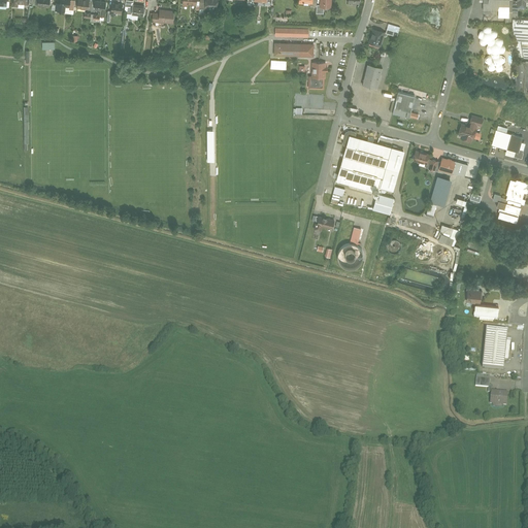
[(69,0),(60,0),(60,4),(56,3),(55,11),(65,12),(65,7),(68,8),(69,8),(70,1),(69,0)]
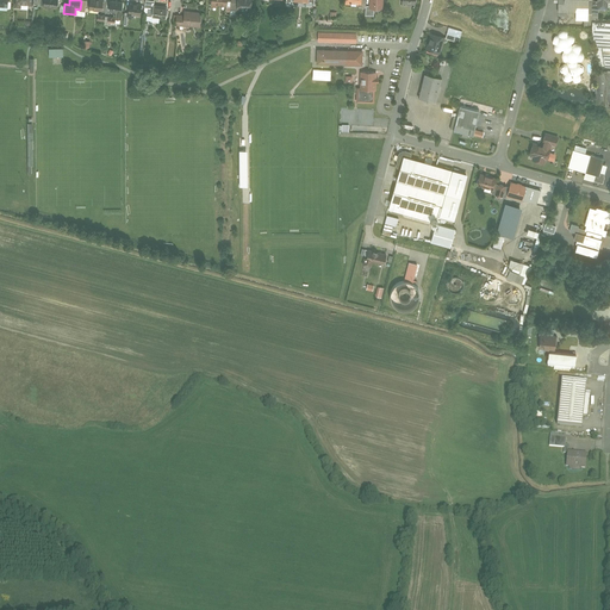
[(103,0),(88,0),(88,10),(101,12),(103,0)]
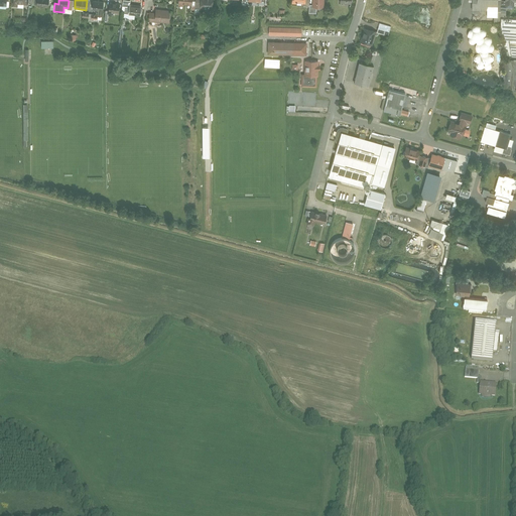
[(200,0),(200,8),(212,9),(212,0),(200,0)]
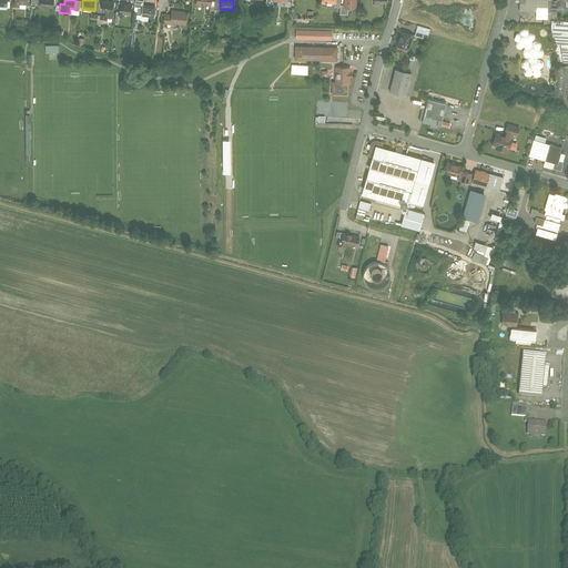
[(519,0),(519,11),(536,11),(536,20),(548,20),(548,13),(547,0),(519,0)]
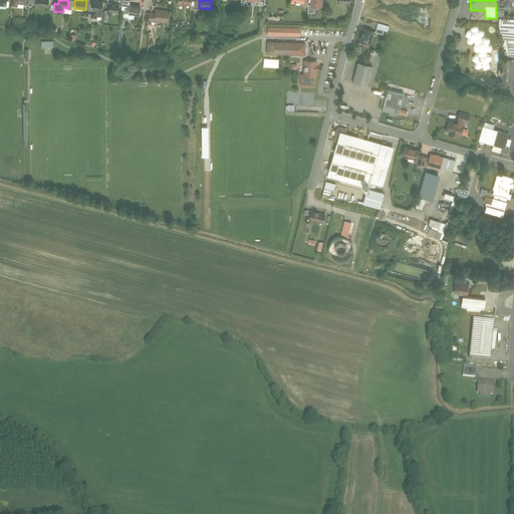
[(102,2),(92,1),(91,10),(95,10),(95,9),(98,10),(98,16),(101,16),(102,2)]
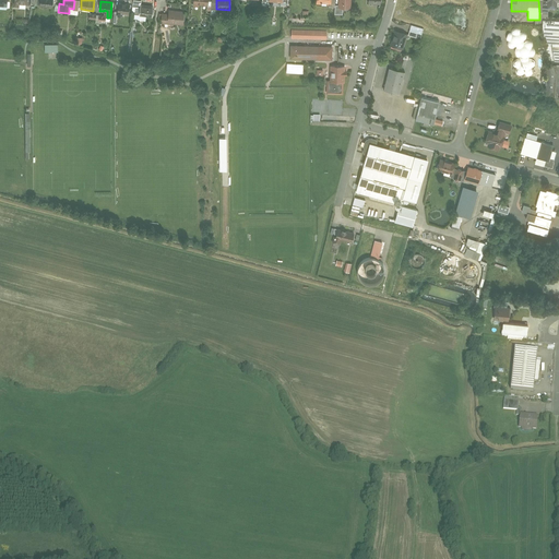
[(129,3),(118,2),(117,12),(117,13),(128,14),(129,11),(129,3)]
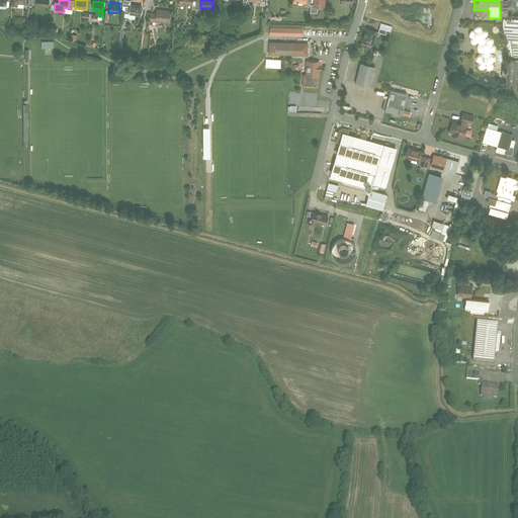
[(130,5),(128,14),(126,14),(126,15),(126,18),(128,18),(135,19),(136,16),(140,17),(142,6),(137,6),(138,5),(134,4),(134,5),(130,5)]
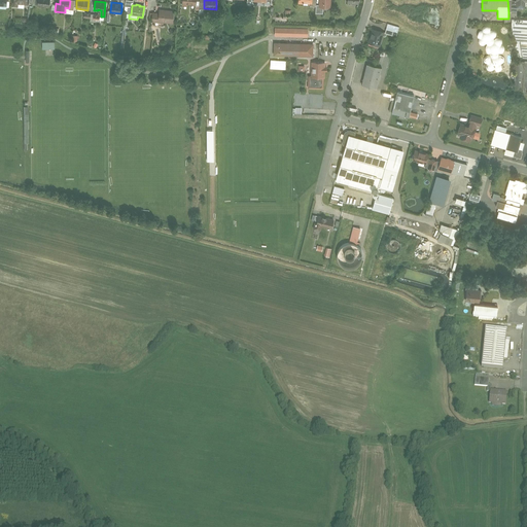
[(151,23),(172,24),(173,12),(170,12),(170,10),(159,9),(159,12),(152,12),(152,13),(149,13),(148,22),(151,22),(151,23)]
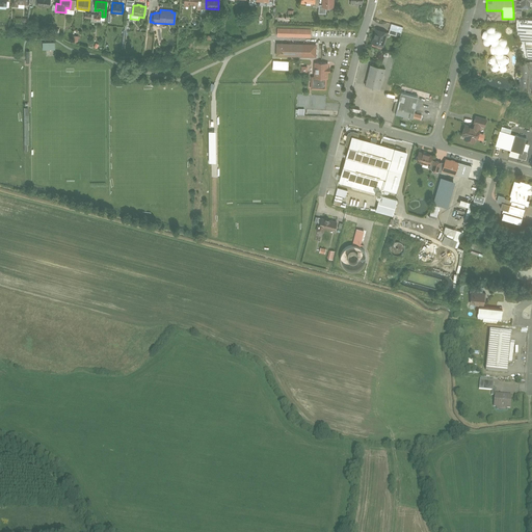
[(515,24),(521,57),(531,58),(531,19),(516,19),(515,24)]
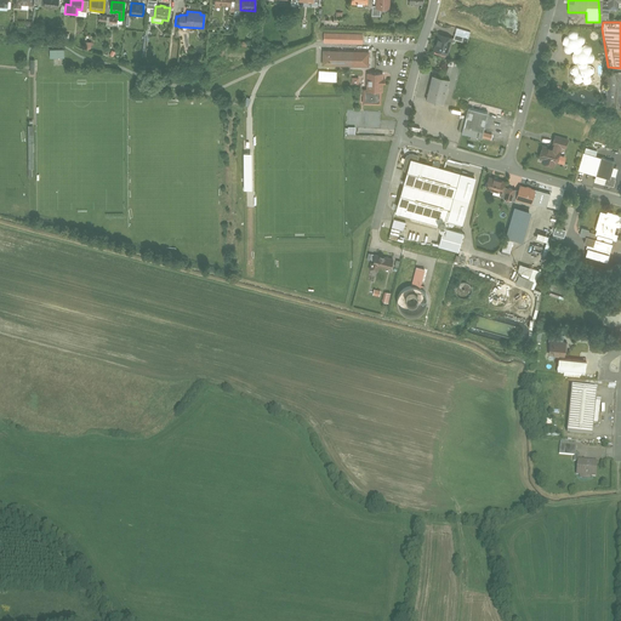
[(469,32),(456,28),(453,40),(467,43),(469,32)]
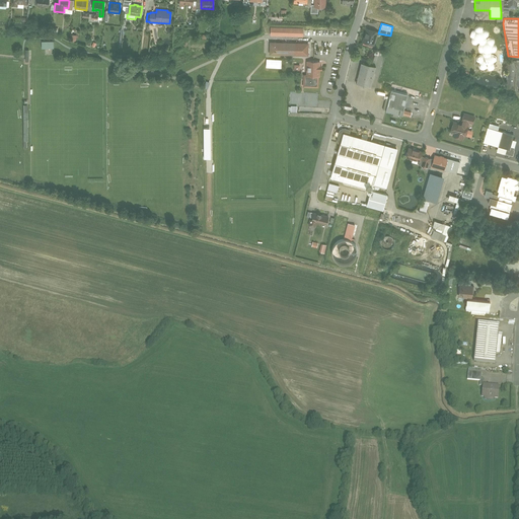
[(473,31),(471,31),(468,34),(468,38),(470,39),(469,42),(471,45),(475,45),(477,44),(478,45),(476,48),(476,51),(478,53),(480,53),(480,56),(476,56),(474,60),(476,64),(478,64),(476,66),(478,70),(484,70),(485,69),(487,70),(491,70),(493,67),(492,64),(495,63),(496,59),(493,56),(489,56),(489,54),(493,53),(495,50),(493,43),(492,40),(488,39),(485,41),(484,39),(487,38),(487,32),(485,30),(482,30),(482,29),(479,26),(475,26),(473,28),(473,31)]
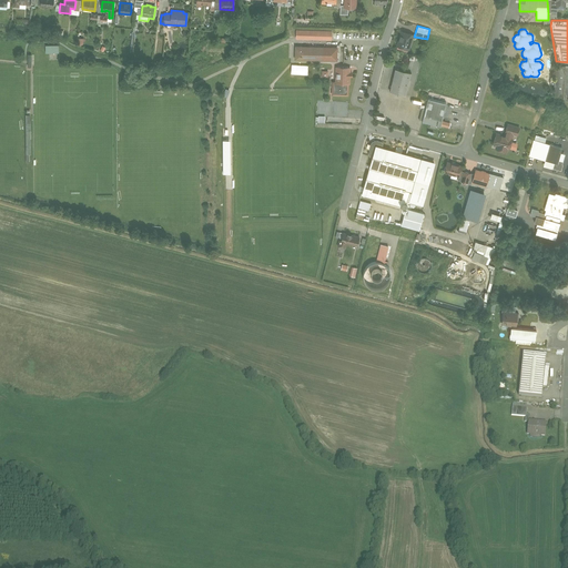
[(332,31),(296,30),(296,40),(332,40),(332,31)]
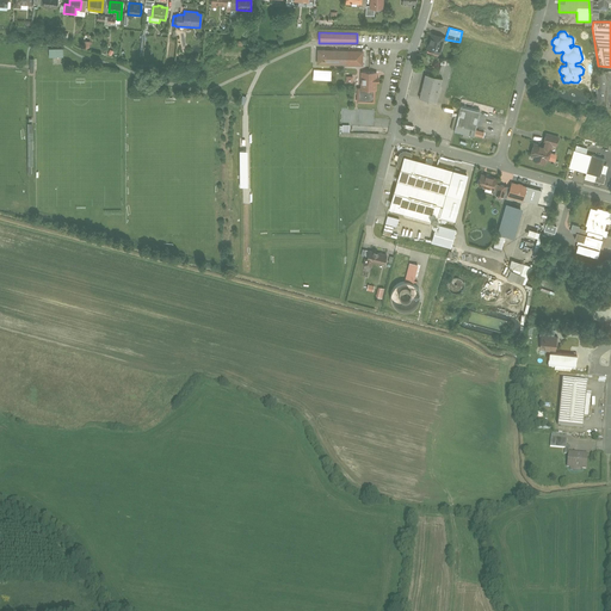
[(445,37),(431,34),(425,49),(440,54),(445,37)]
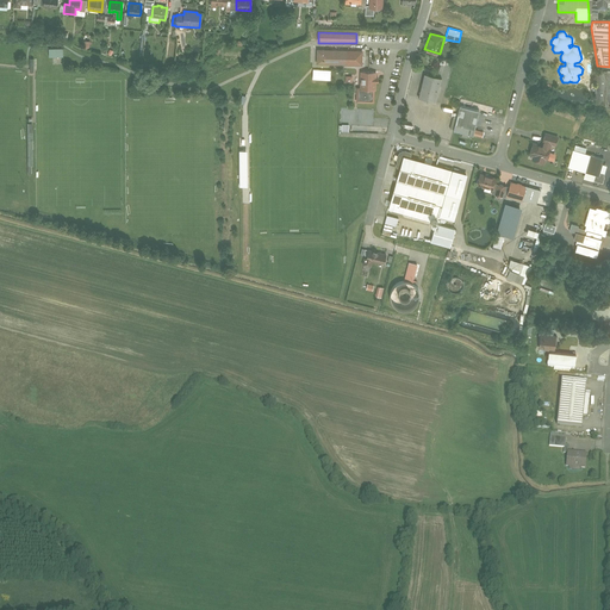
[(362,51),(316,50),(316,66),(362,67),(362,51)]
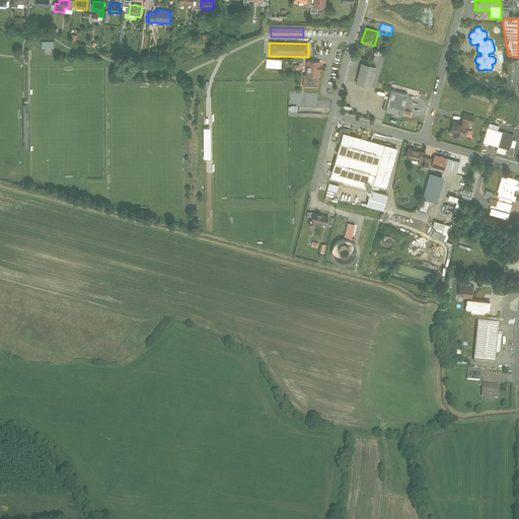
[(518,61),(506,60),(506,62),(504,91),(517,92),(518,91),(518,61)]
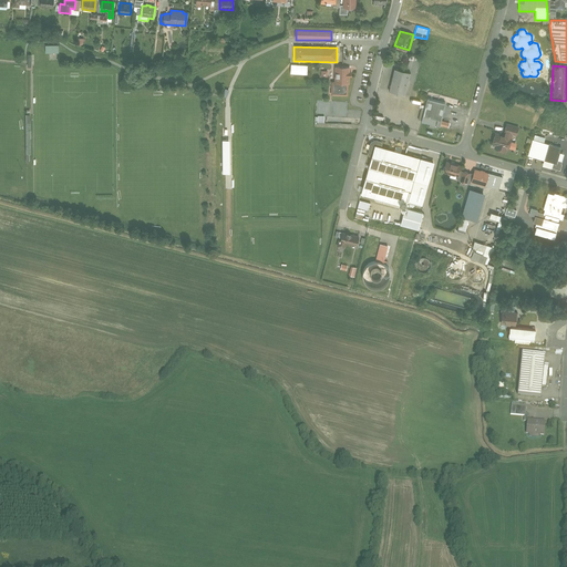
[(350,68),(334,66),(333,82),(331,82),(330,96),(348,96),(349,82),(350,82),(350,78),(352,78),(352,72),(350,72),(350,68)]
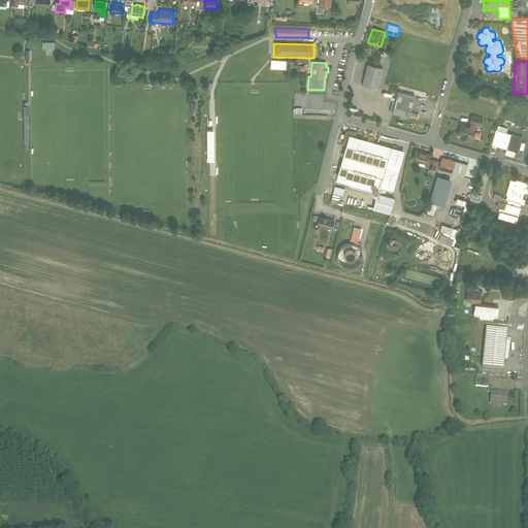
[(376,90),(382,68),(367,65),(362,86),(376,90)]
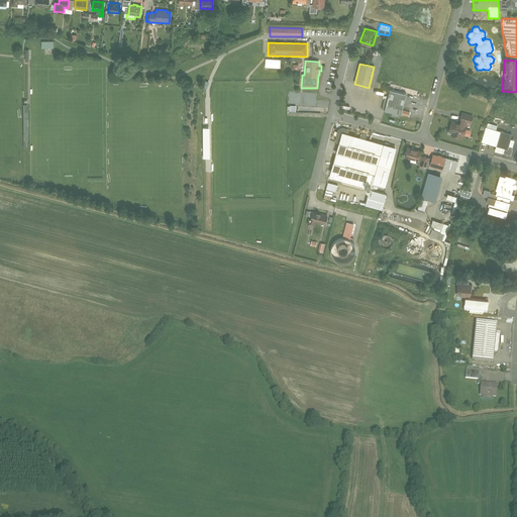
[(400,116),(406,95),(390,90),(384,111),(400,116)]
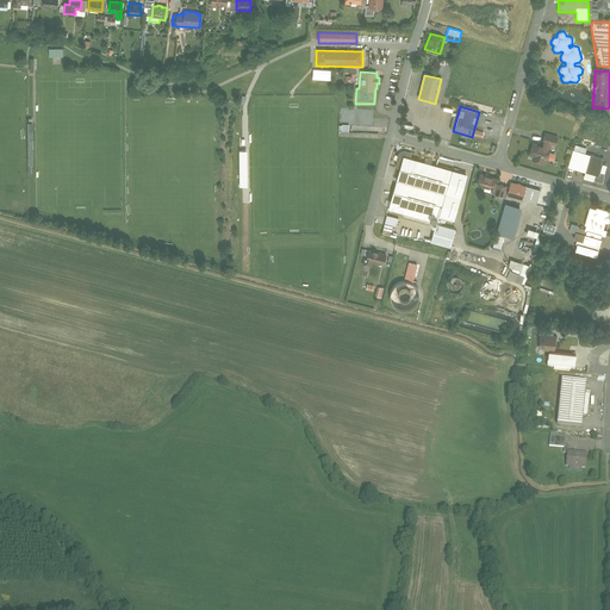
[(547,153),(549,144),(554,145),(556,137),(556,136),(543,132),(543,134),(540,142),(541,142),(540,145),(536,144),(536,143),(531,142),(527,156),(530,156),(529,160),(543,163),(545,161),(546,161),(546,160),(552,162),(554,154),(547,153)]
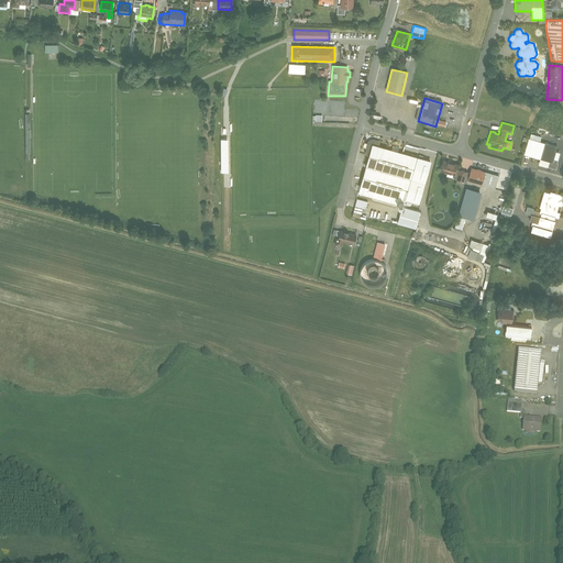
[(555,151),(556,146),(540,142),(530,139),(528,139),(523,154),(539,158),(538,165),(555,169),(558,163),(556,163),(560,152),(555,151)]
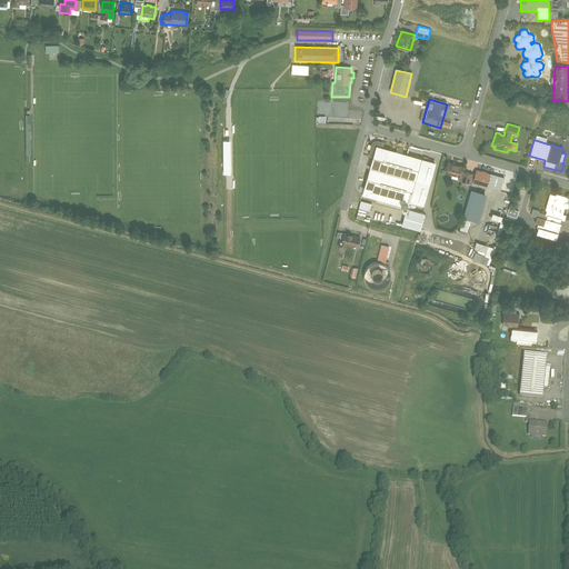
[(371,158),(372,159),(377,147),(382,149),(383,146),(383,143),(379,142),(376,142),(373,143),(371,145),(370,150),(370,152),(369,156),(371,158)]
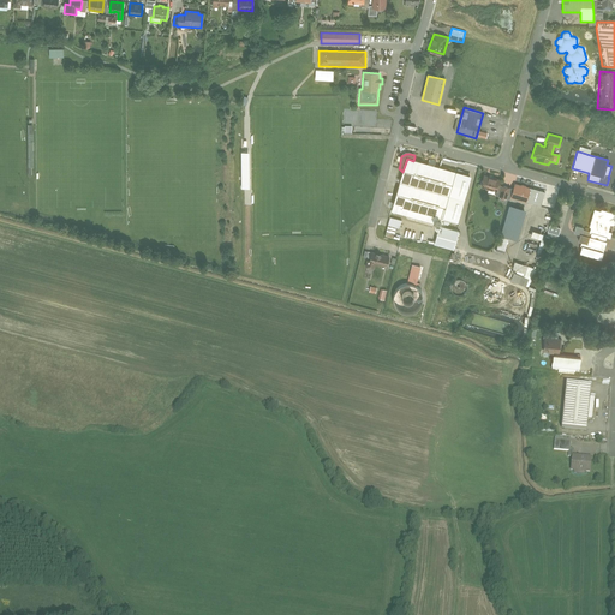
[(413,161),(407,159),(402,172),(392,212),(434,225),(435,221),(441,224),(442,221),(457,173),(413,161)]
